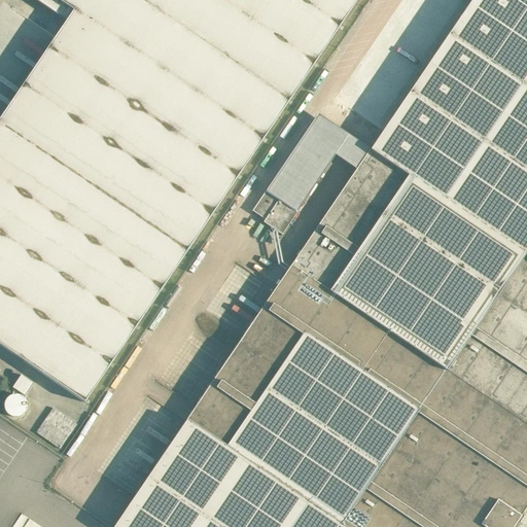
[(69,299),(128,339),(357,0),(34,0),(67,22),(0,119),(0,345),(26,362),(69,299)]
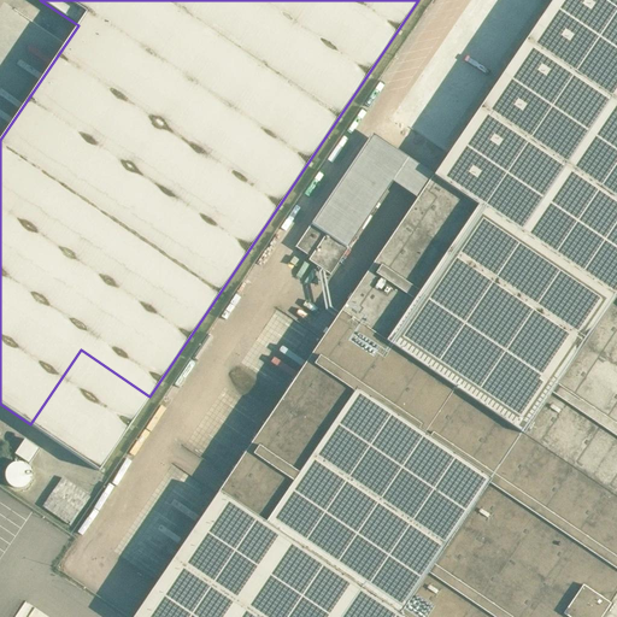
[(616,0),(552,0),(493,88),(450,153),(495,184),(480,207),(616,300),(616,0)]
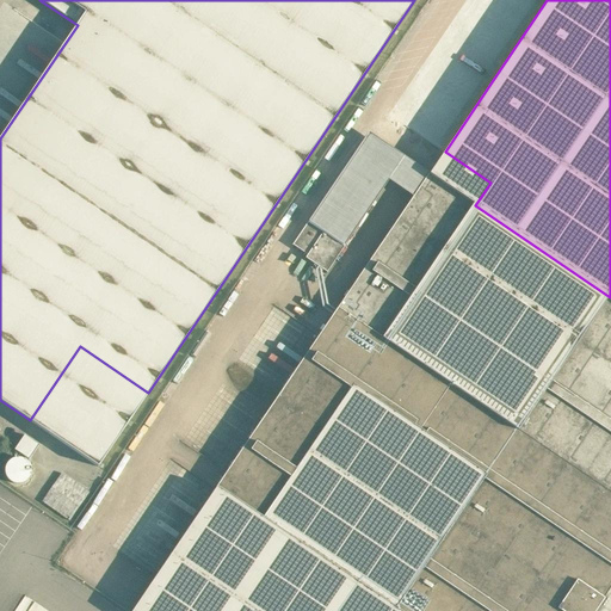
[(414,197),(341,304),(610,485),(610,297),(475,205),(491,183),(445,152),(429,174),(414,197)]
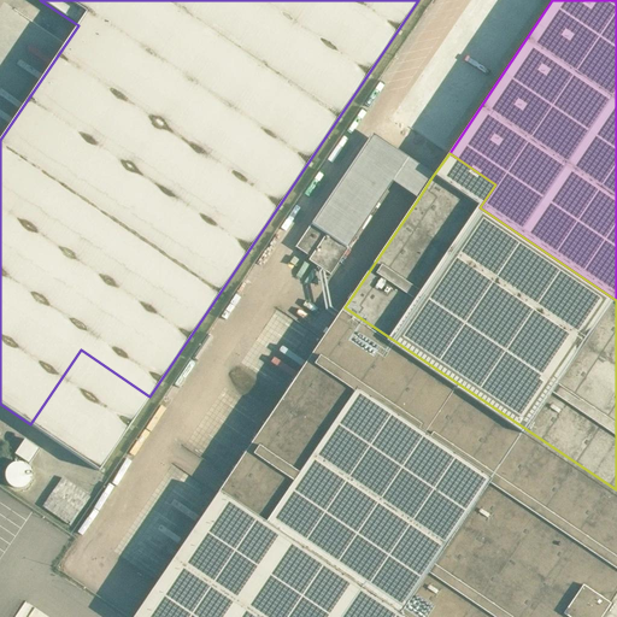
[(311,224),(295,247),(311,258),(309,260),(317,266),(323,271),(330,275),(347,250),(311,224)]
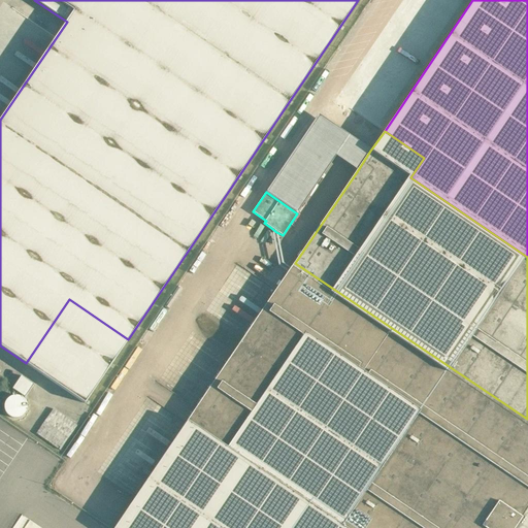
[(527,527),(527,419),(295,263),(219,374),(448,527),(527,527)]
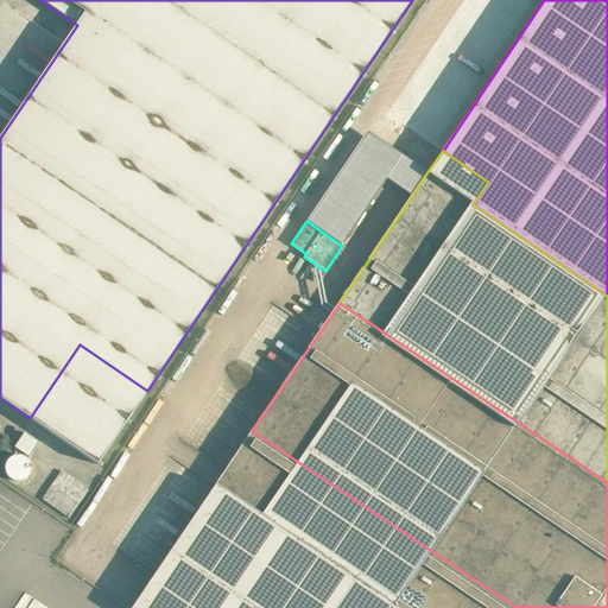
[(80,344),(30,418),(97,464),(147,391),(80,344)]
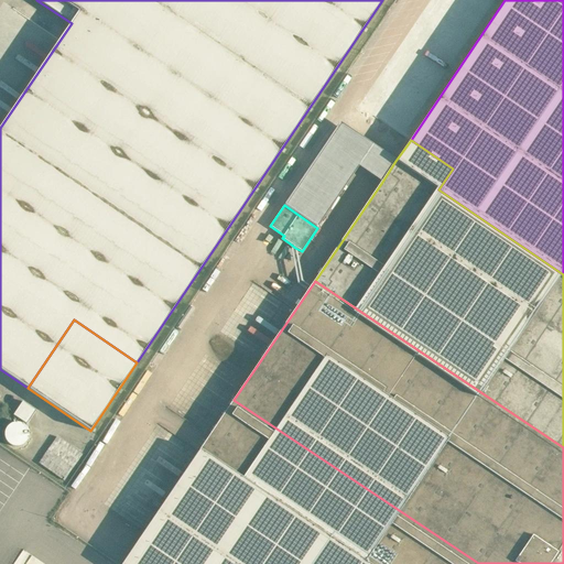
[(199,449),(122,563),(478,563),(234,400),(199,449)]
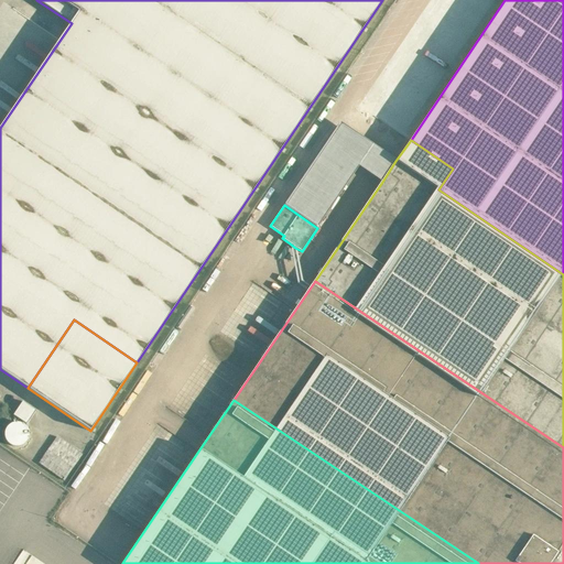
[(15,412),(13,414),(26,424),(36,411),(23,401),(15,412)]
